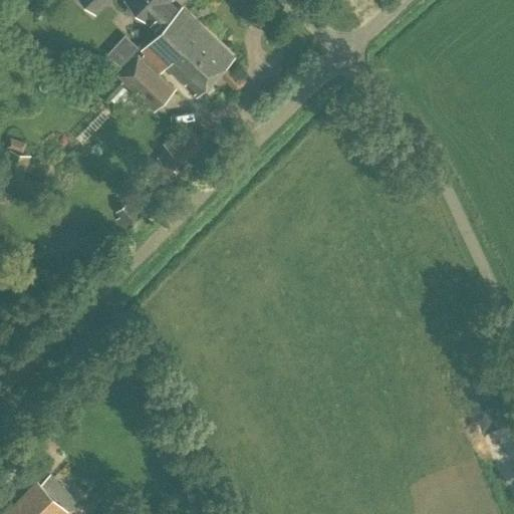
[(80,0),(95,14),(108,0),(80,0)]
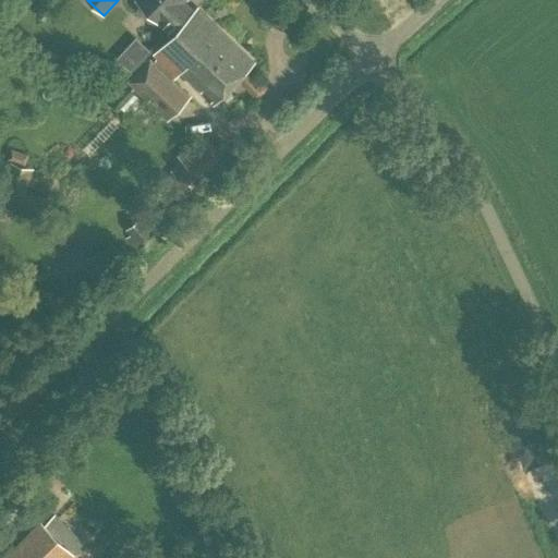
[(214,104),(239,76),(245,70),(254,60),(198,9),(196,11),(185,0),(135,0),(138,3),(137,4),(136,10),(148,22),(154,22),(155,21),(160,25),(162,23),(174,34),(156,53),(158,56),(154,60),(149,57),(126,81),(132,86),(132,87),(167,121),(191,96),(173,79),(180,71),(201,91),(203,88),(216,100),(213,102),(214,104)]
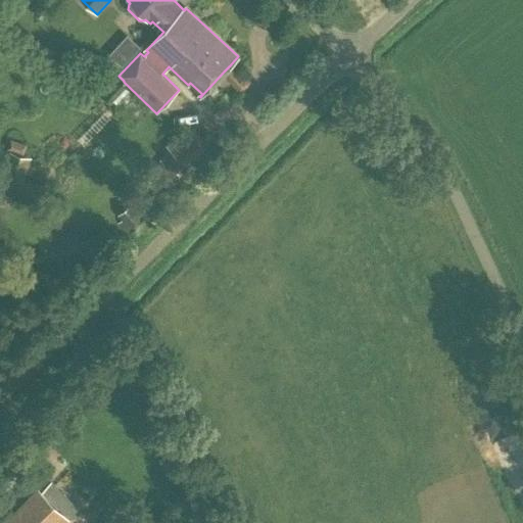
[(249,81),(234,66),(226,76),(241,90),(249,81)]
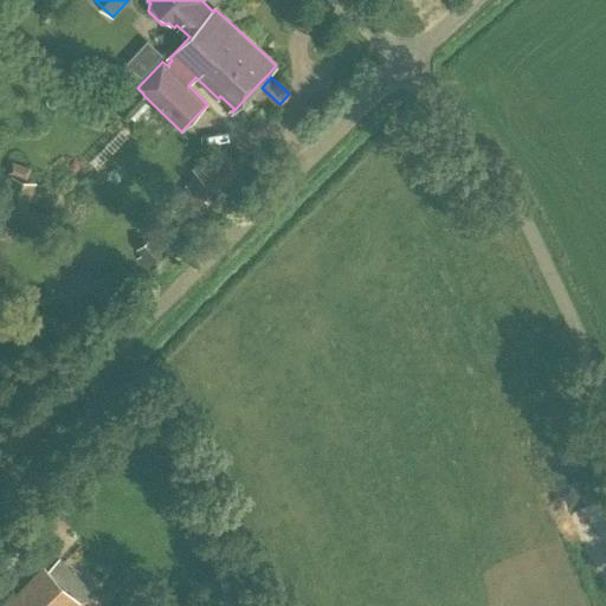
[(245,168),(221,149),(186,184),(219,214),(272,163),(262,153),(255,160),(253,160),(245,168)]
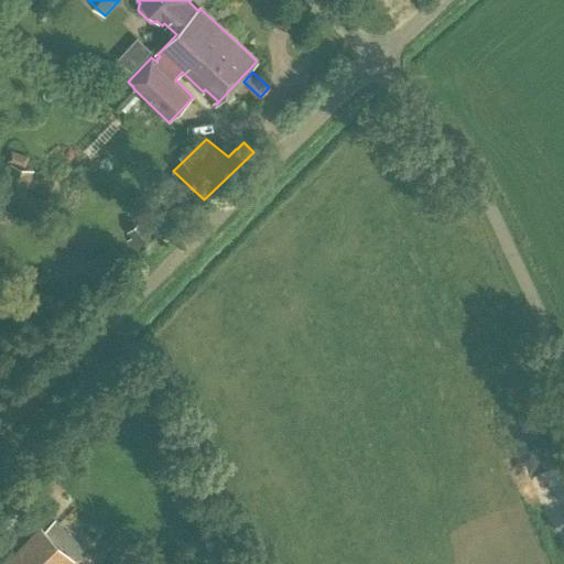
[(39,225),(45,198),(26,193),(33,170),(11,164),(0,203),(0,214),(38,226),(38,225),(39,225)]
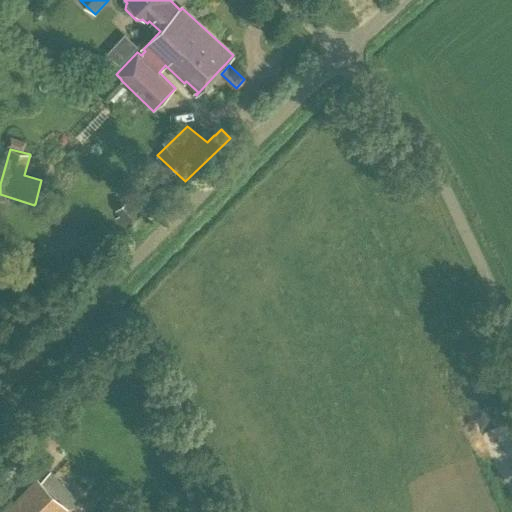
[(145,222),(164,204),(152,191),(138,205),(130,196),(115,210),(119,215),(116,218),(132,235),(145,222)]
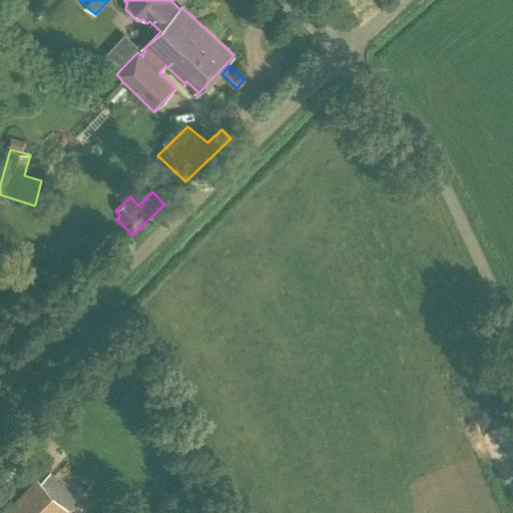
[(80,512),(86,507),(50,471),(41,481),(37,476),(0,512),(80,512)]
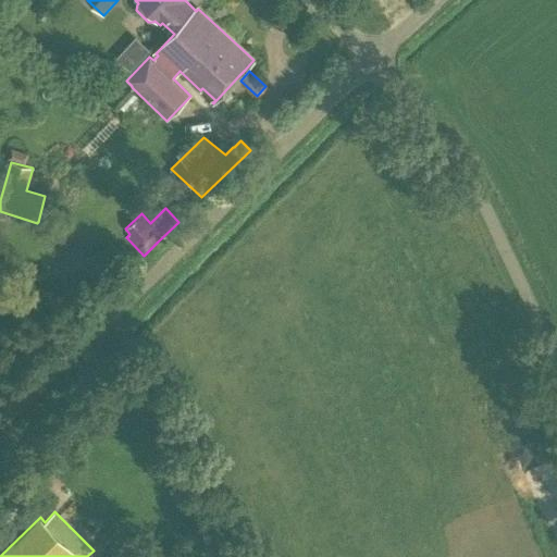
[(125,551),(119,545),(107,556),(137,556),(128,547),(125,551)]
